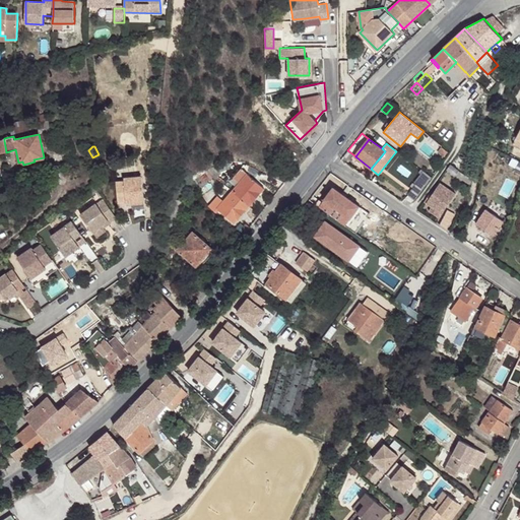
[(449,152),(441,147),(438,151),(446,157),(449,152)]
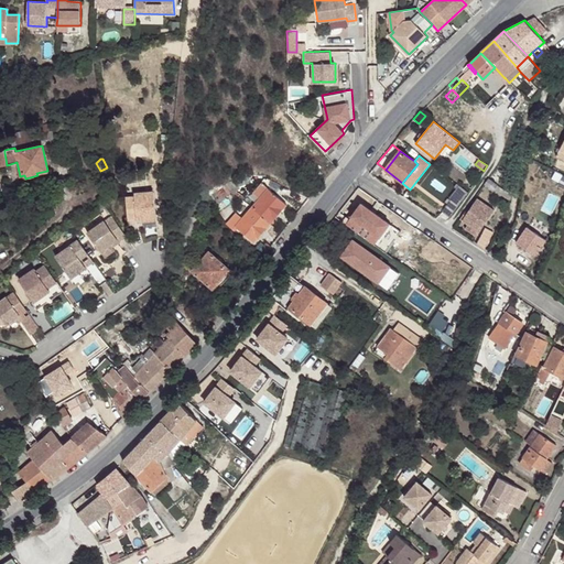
[(372,171),(370,173),(377,177),(384,169),(377,163),(371,170),(372,171)]
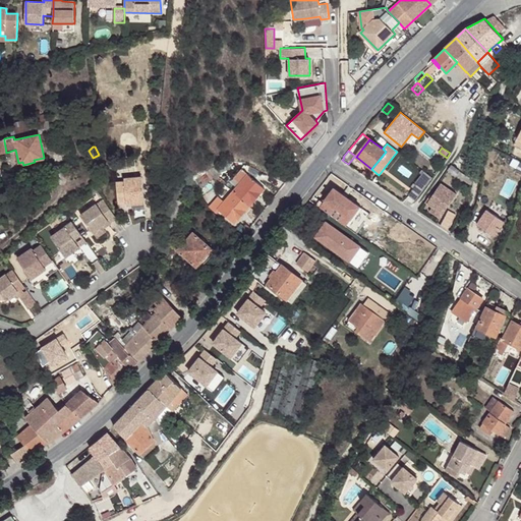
[(229,164),(216,168),(221,172),(232,169),(229,164)]
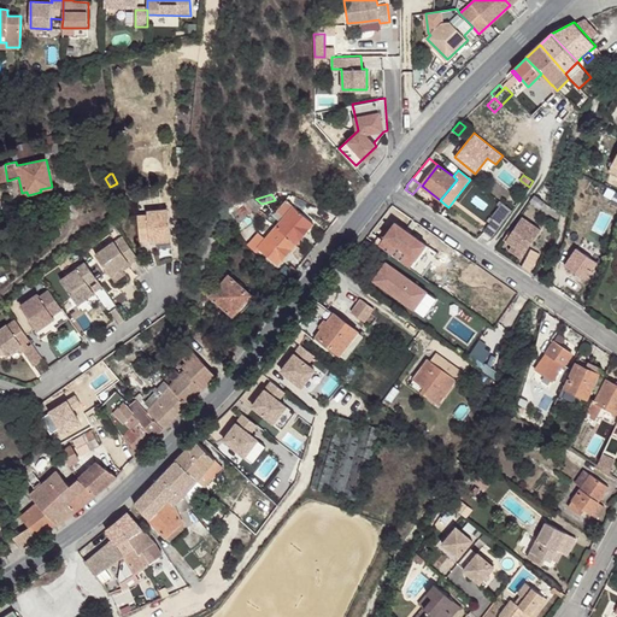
[(530,201),(544,211),(548,205),(534,195),(530,201)]
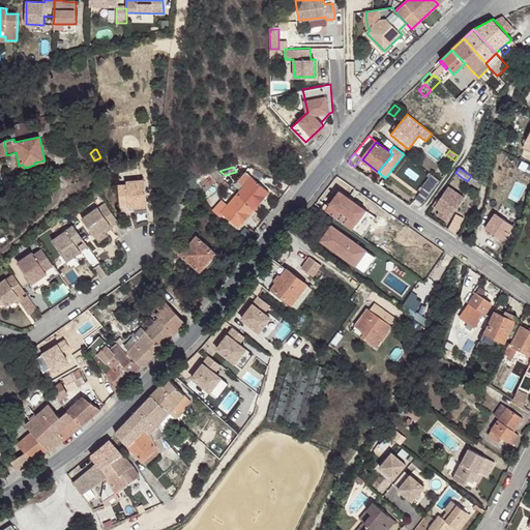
[(217,171),(211,173),(213,177),(217,181),(219,183),(226,176),(225,176),(217,171)]
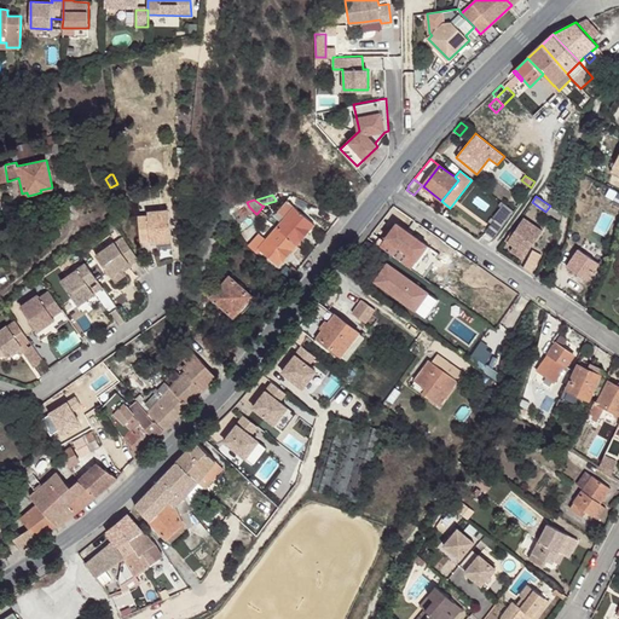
[(277,213),(285,219),(295,208),(287,201),(277,213)]
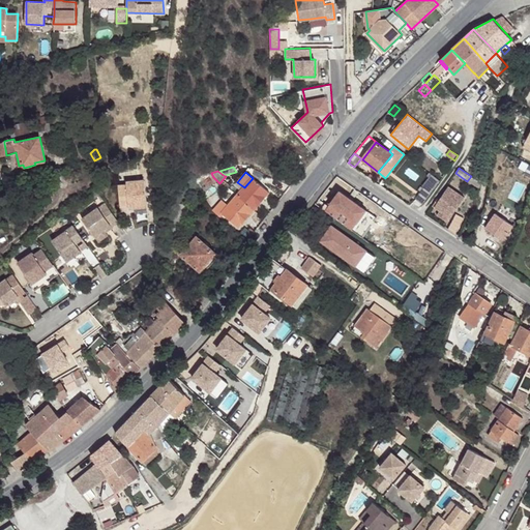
[(424,188),(431,194),(440,181),(432,175),(422,186),(424,188)]
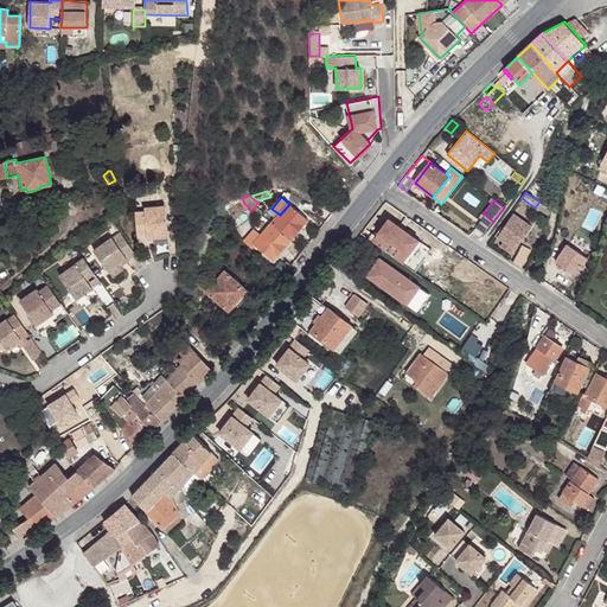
[(540,202),(535,208),(543,212),(549,215),(550,209),(540,202)]
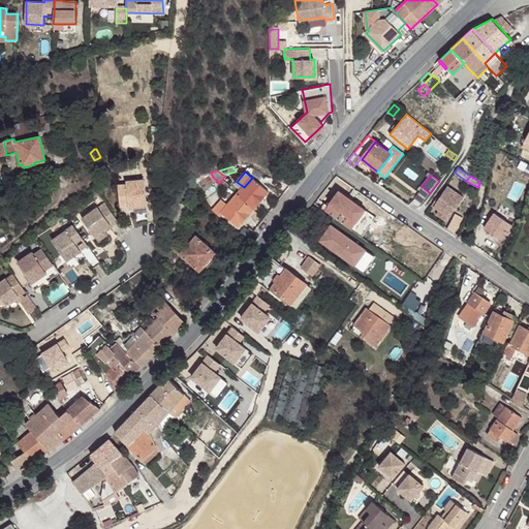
[(221,213),(238,227),(269,191),(252,178),(244,187),(227,206),(221,213)]
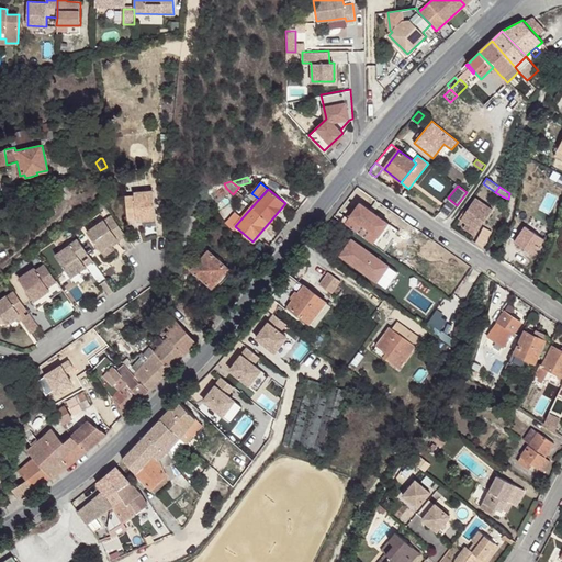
[(155,220),(153,192),(134,194),(134,197),(125,198),(127,220),(136,220),(136,222),(155,220)]
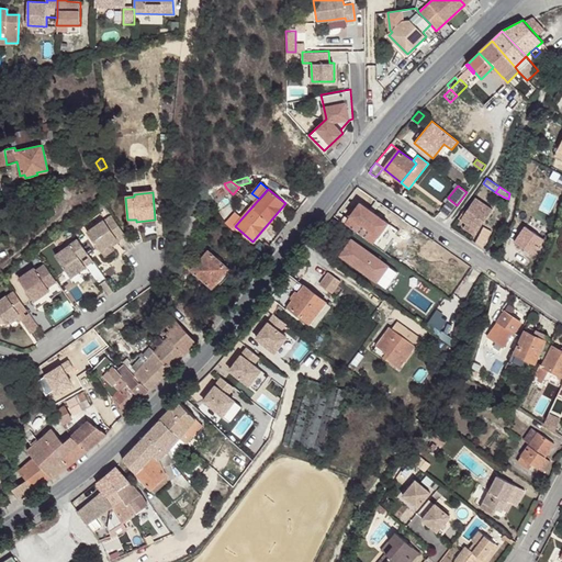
[(464,210),(458,218),(465,223),(478,231),(492,209),(474,198),(467,211),(464,210)]
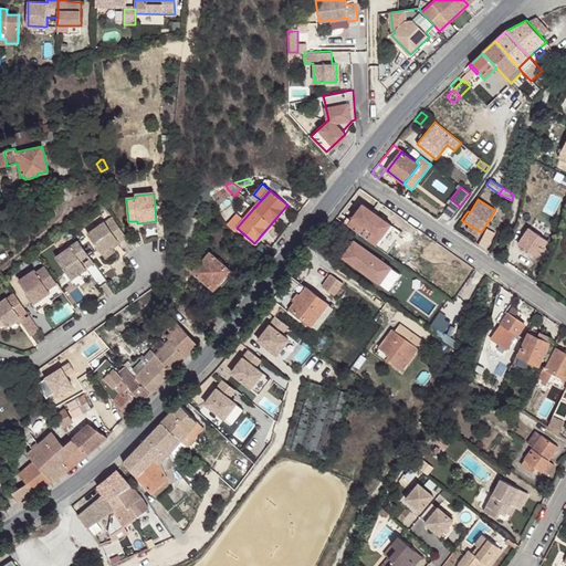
[(443,212),(451,218),(460,207),(453,201),(443,212)]
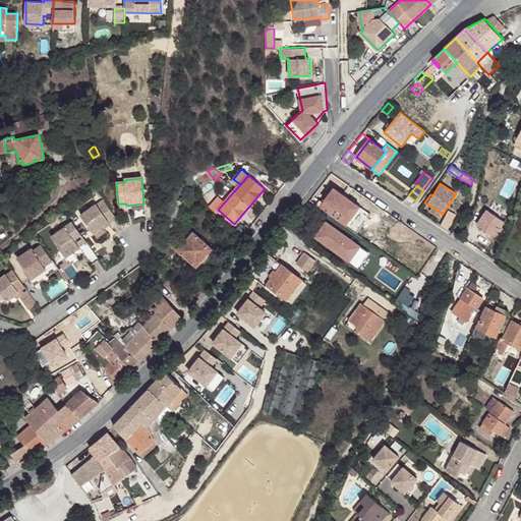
[(334,188),(320,208),(346,226),(359,207),(334,188)]
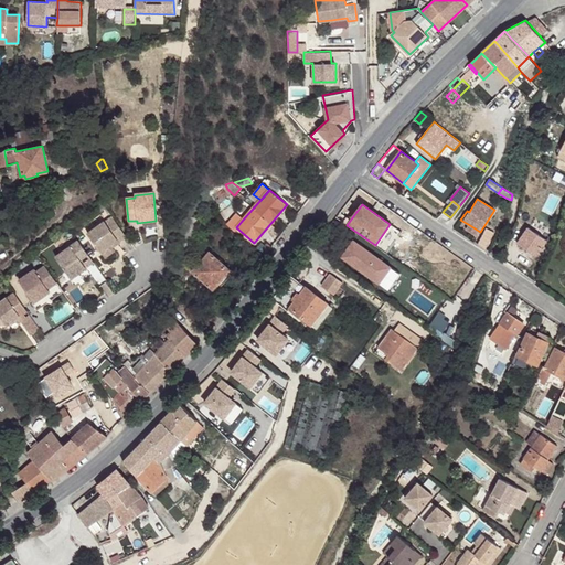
[(228,221),(236,227),(243,220),(235,213),(228,221)]
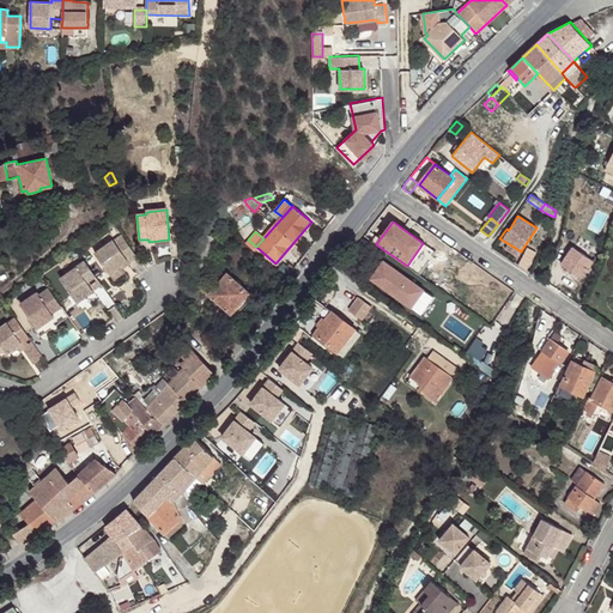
[(111,241),(93,254),(108,274),(126,262),(128,265),(137,259),(122,240),(115,244),(111,241)]
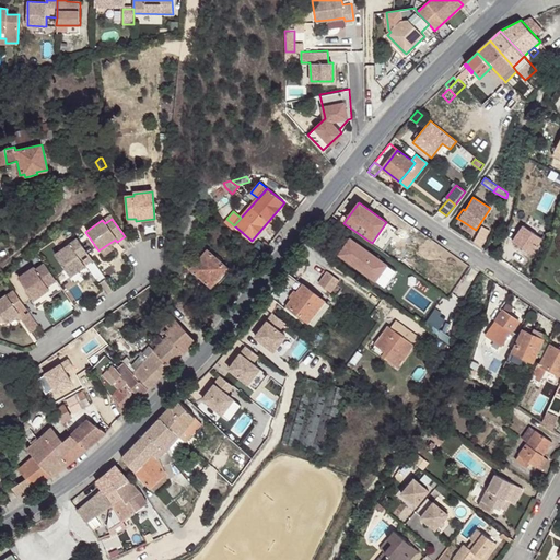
[(476,230),(464,222),(462,226),(473,234),(476,230)]
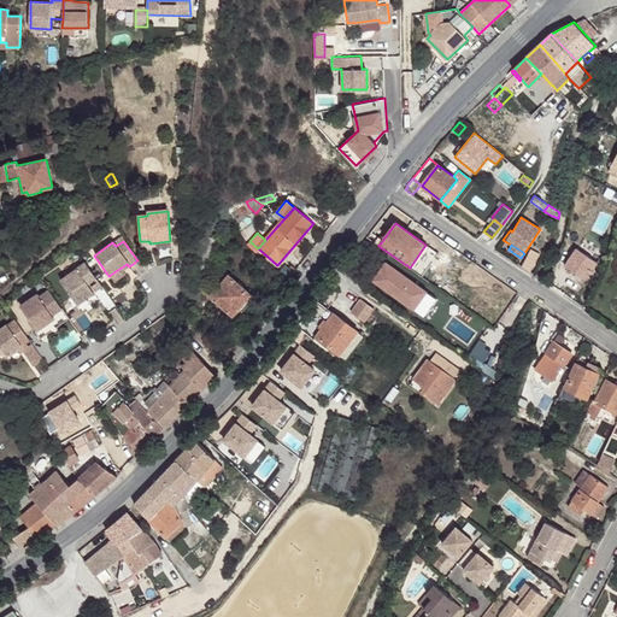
[(529,271),(530,271),(540,253),(532,248),(522,266),(529,271)]
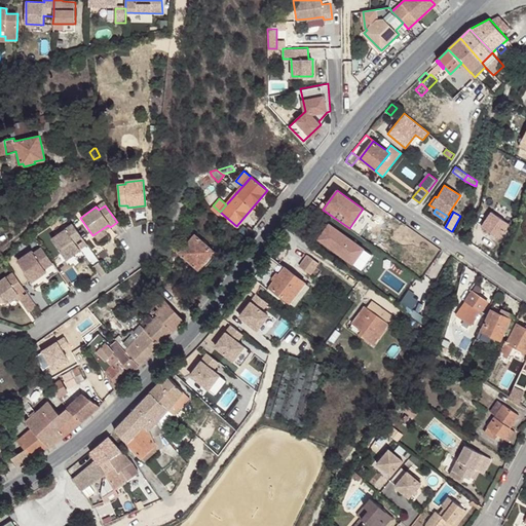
[(509,224),(491,212),(482,226),(498,238),(509,224)]
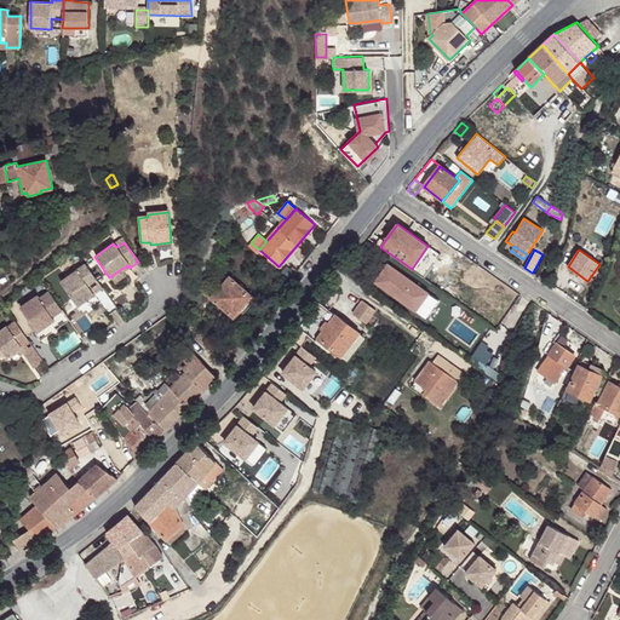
[(96,280),(85,264),(75,271),(76,271),(61,282),(78,306),(93,296),(87,286),(96,280)]
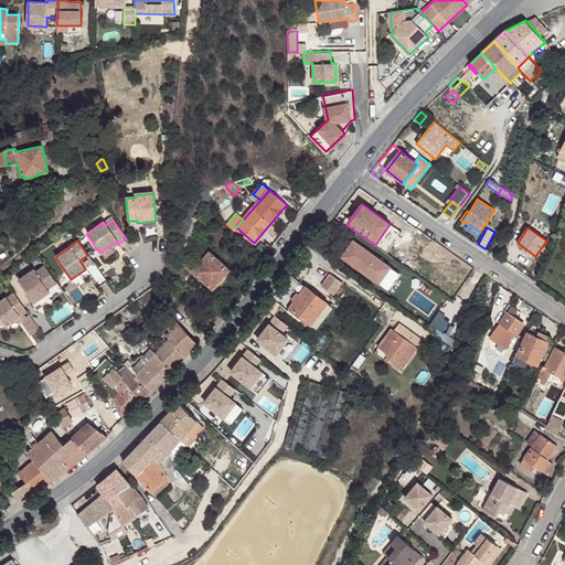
[(391,267),(353,241),(341,257),(379,284),(391,267)]
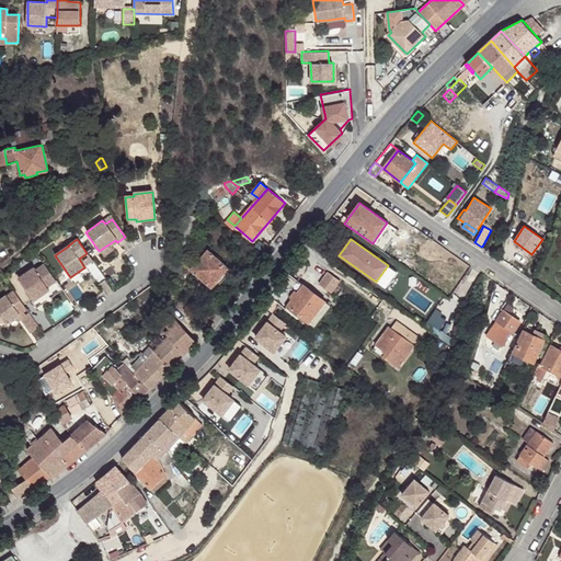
[(229,268),(208,250),(191,270),(212,288),(229,268)]
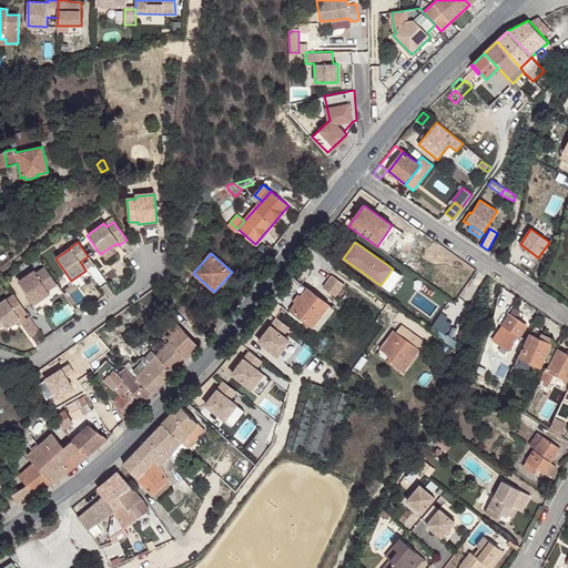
[(88,256),(80,262),(85,271),(93,265),(88,256)]
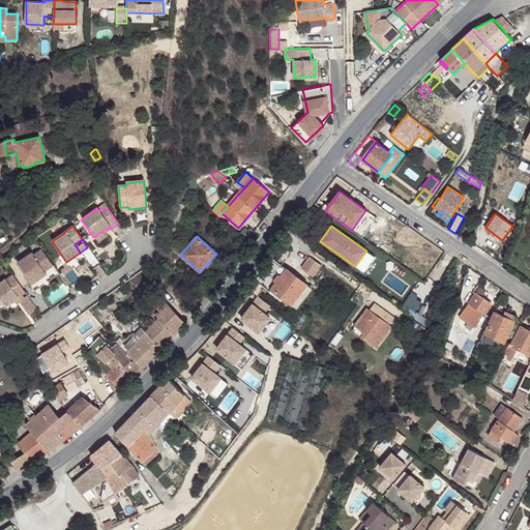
[(17,263),(31,284),(46,274),(43,271),(52,266),(41,249),(33,256),(31,254),(17,263)]
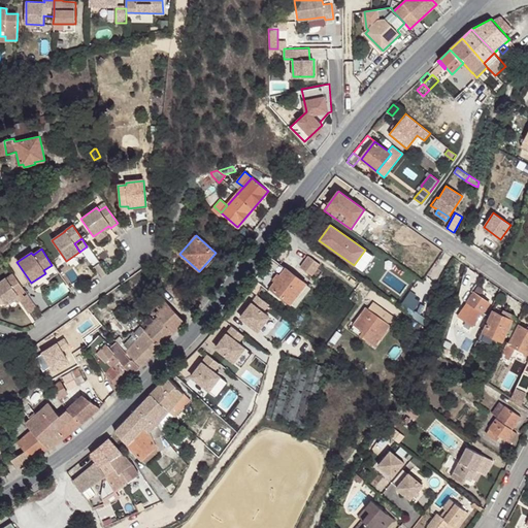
[(365,250),(354,265),(363,271),(373,256),(365,250)]
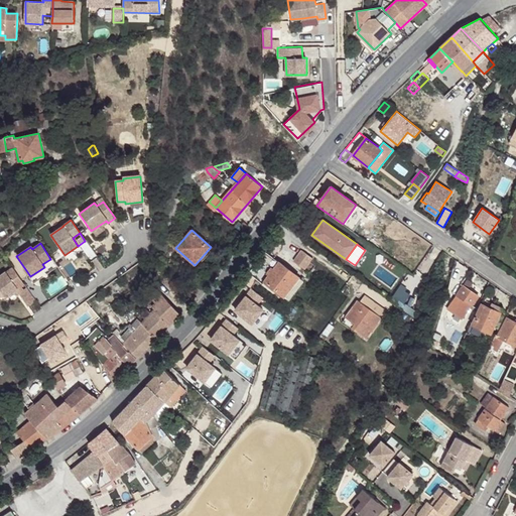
[(293,260),(305,269),(313,258),(301,249),(293,260)]
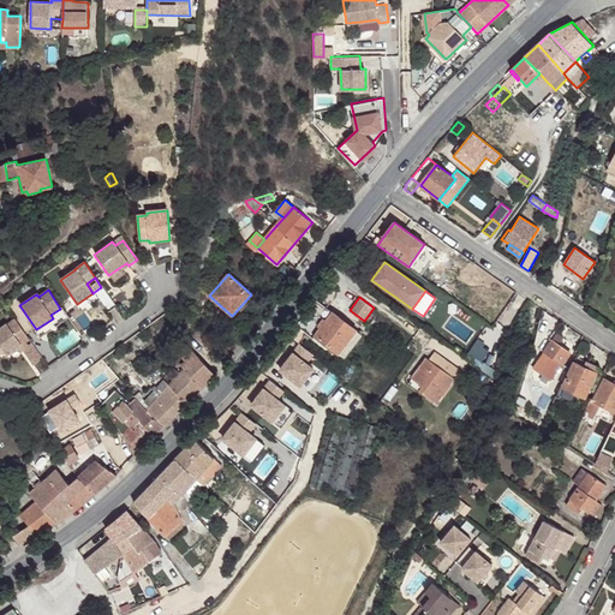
[(297,326),(304,332),(314,339),(316,335),(334,312),(316,299),(297,326)]
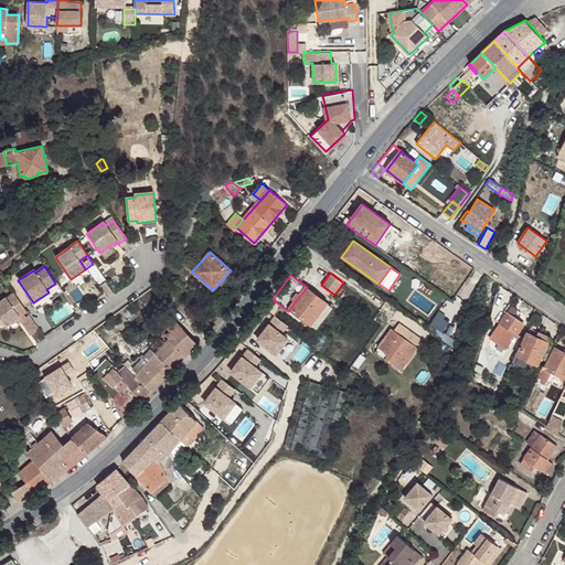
[(290,308),(311,324),(328,304),(307,287),(290,308)]
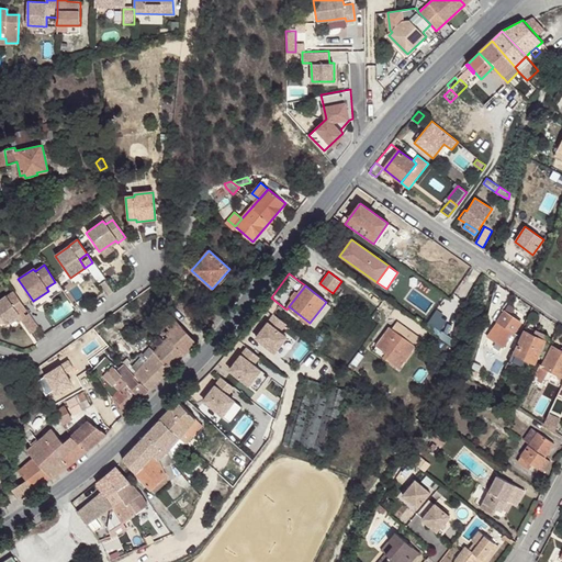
[(13,291),(0,300),(0,318),(2,318),(6,323),(6,324),(15,316),(23,312),(26,310),(13,291)]
